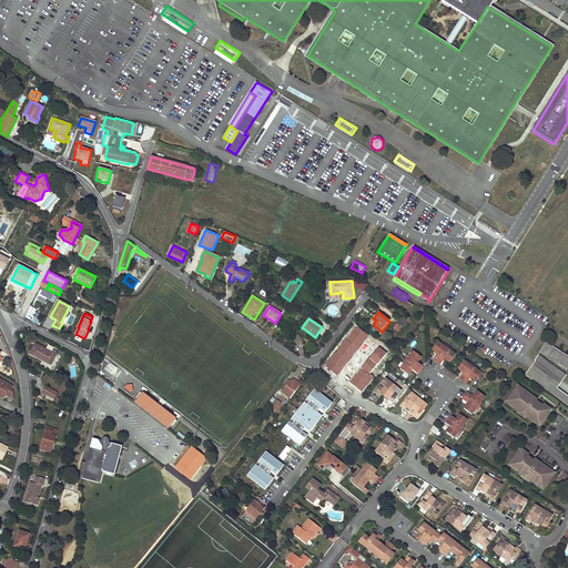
[(393,328),(399,334),(407,324),(401,318),(393,328)]
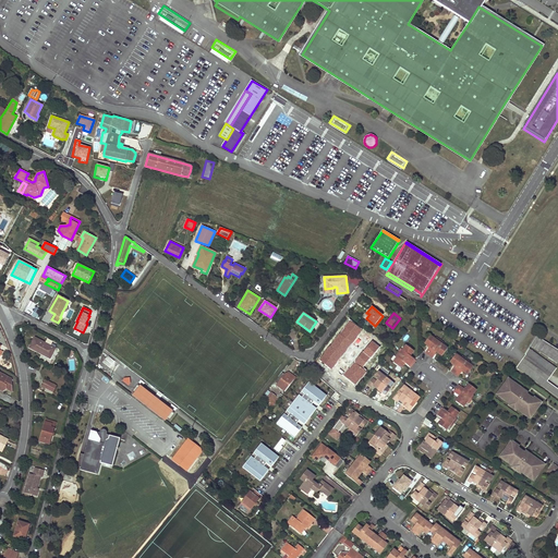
[(350,334),(332,341),(339,355),(356,347),(350,334)]
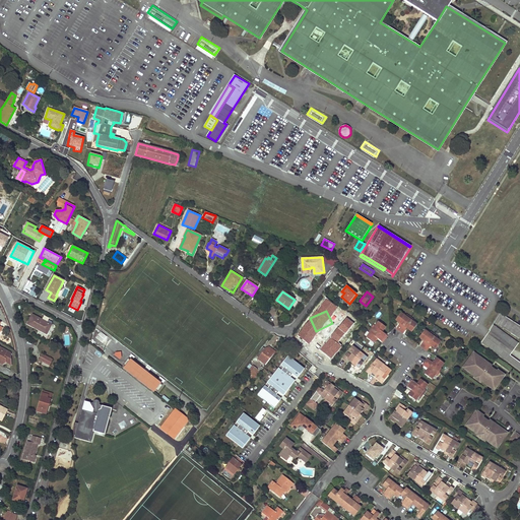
[(400,323),(396,329),(403,333),(407,328),(411,331),(416,325),(400,313),(395,320),(400,323)]
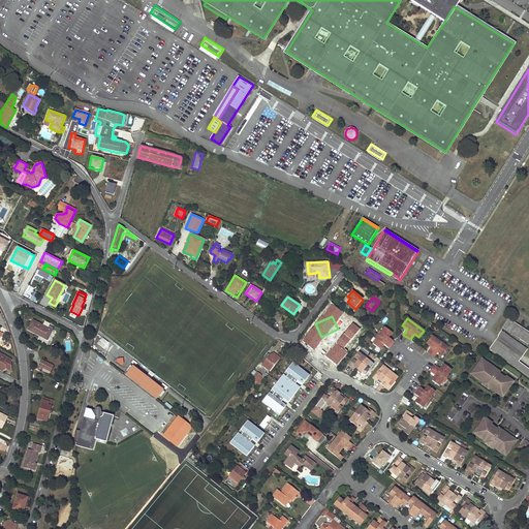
[(528,333),(508,320),(509,319),(508,319),(503,328),(528,344),(528,333)]
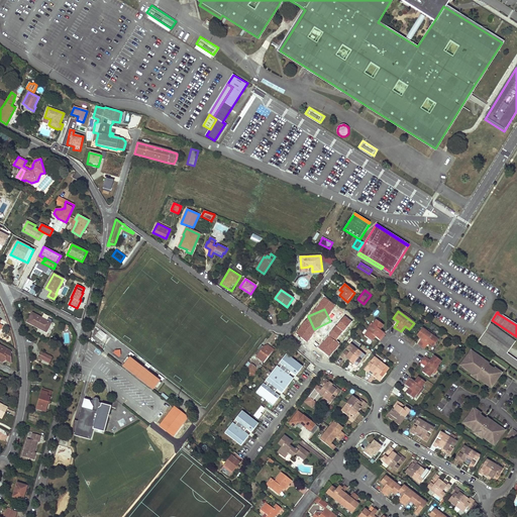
[(516,324),(498,312),(497,313),(516,325),(516,324)]
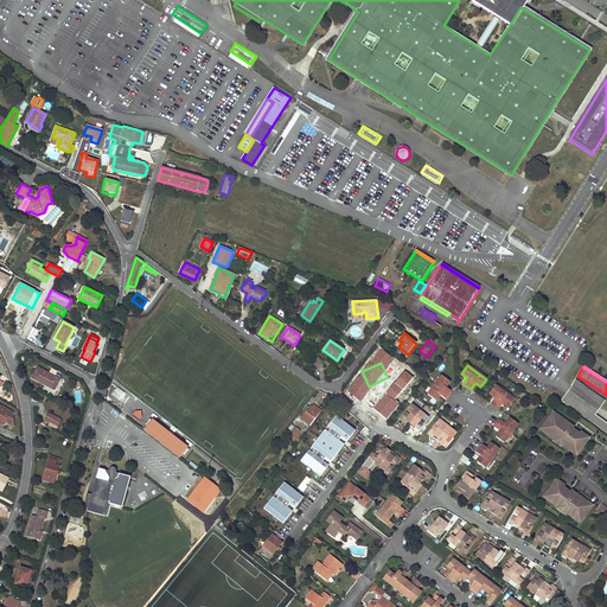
[(32,378),(55,390),(61,379),(38,368),(32,378)]
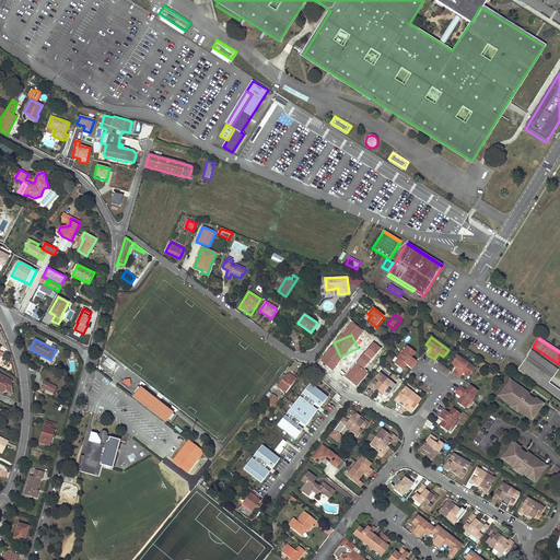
[(406,364),(411,369),(417,361),(411,357),(415,352),(408,347),(401,356),(395,363),(403,370),(406,364)]
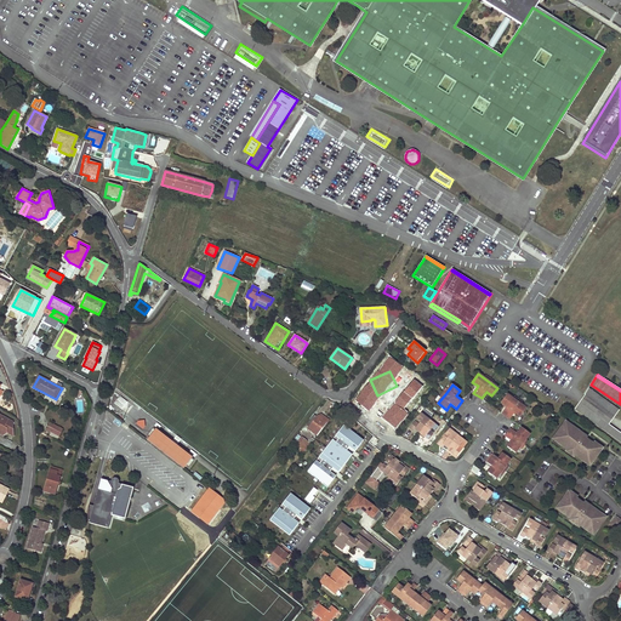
[(588,387),(585,394),(615,416),(620,410),(588,387)]
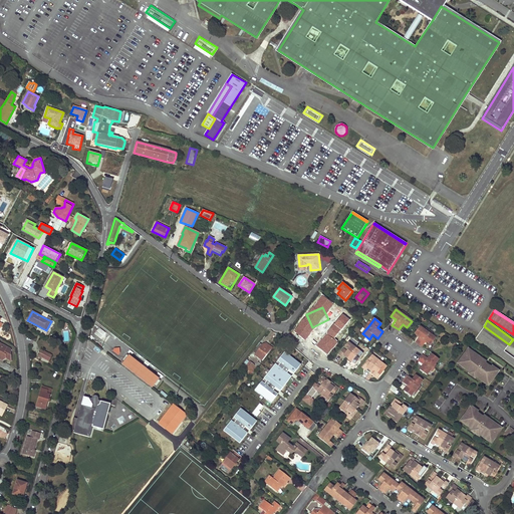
[(422,346),(426,341),(431,344),(436,338),(420,326),(415,333),(420,336),(416,342),(422,346)]
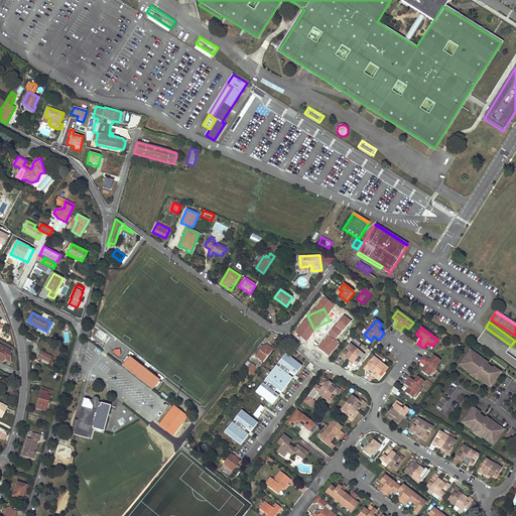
[(486,328),(481,335),(506,353),(511,346),(486,328)]
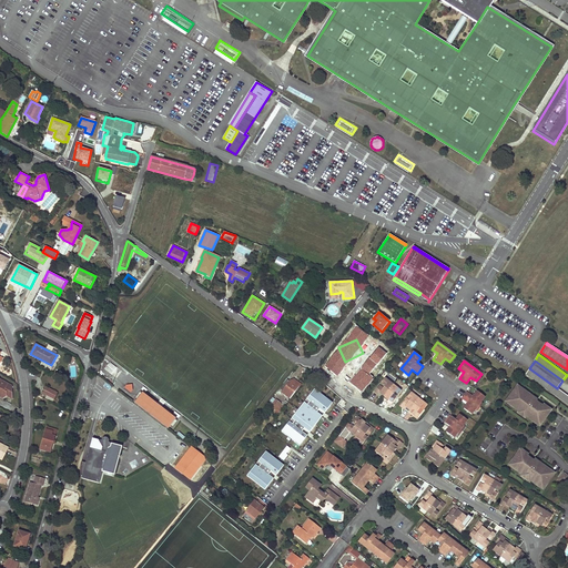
[(567,395),(557,388),(529,368),(526,374),(567,405),(567,395)]
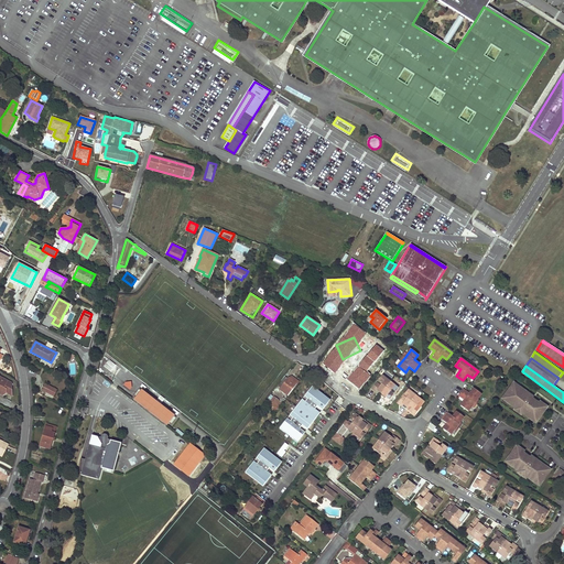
[(0,377),(0,393),(3,396),(8,393),(12,396),(12,383),(7,380),(3,381),(2,380),(0,377)]
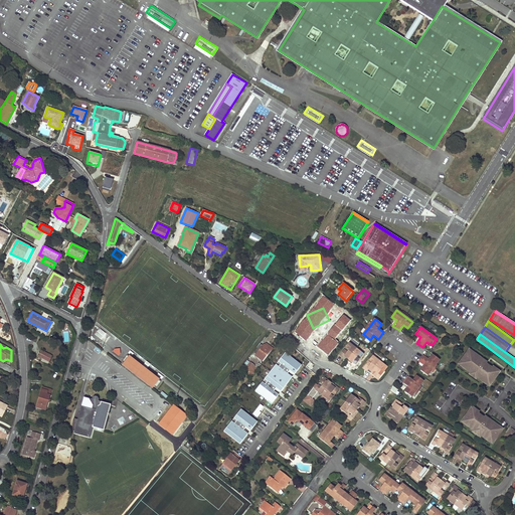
[(255,355),(264,361),(271,351),(264,345),(255,355)]
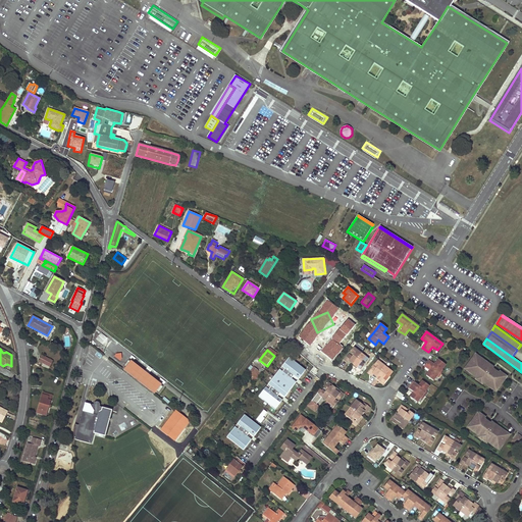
[(350,358),(347,356),(343,361),(347,364),(348,362),(352,366),(360,355),(352,350),(349,354),(352,356),(350,358)]
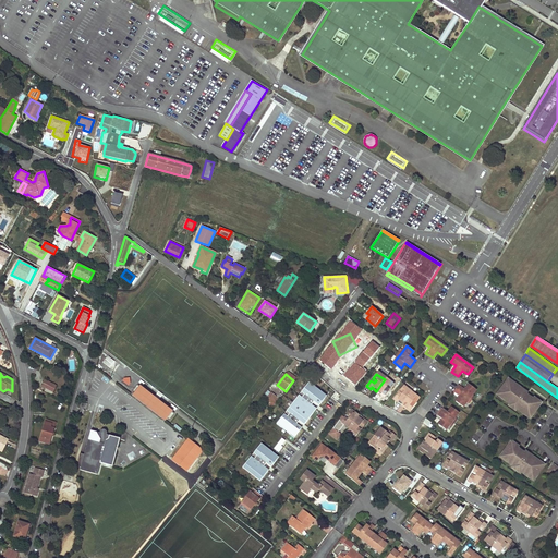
[(383,399),(387,393),(385,391),(387,388),(389,390),(392,386),(385,379),(376,391),(380,395),(379,396),(383,399)]
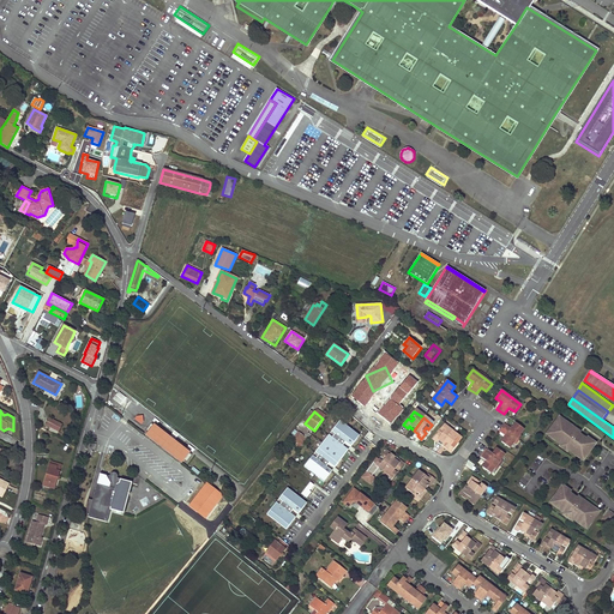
[(585,458),(595,443),(587,437),(587,438),(579,446),(573,441),(581,433),(581,432),(571,426),(567,427),(565,425),(566,422),(559,417),(548,432),(555,437),(554,440),(561,445),(563,444),(569,449),(567,450),(575,455),(577,452),(585,458)]
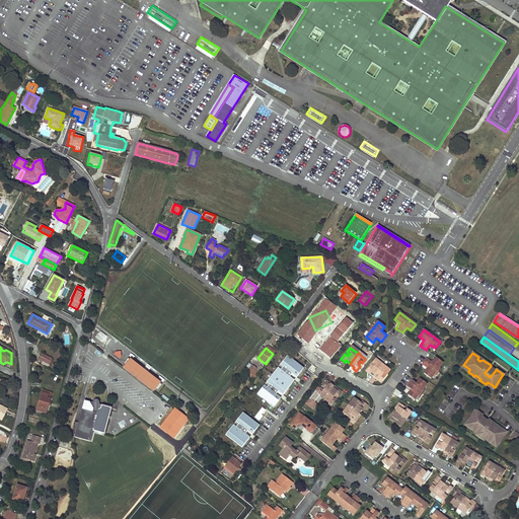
[(53,359),(43,354),(40,359),(50,365),(53,359)]
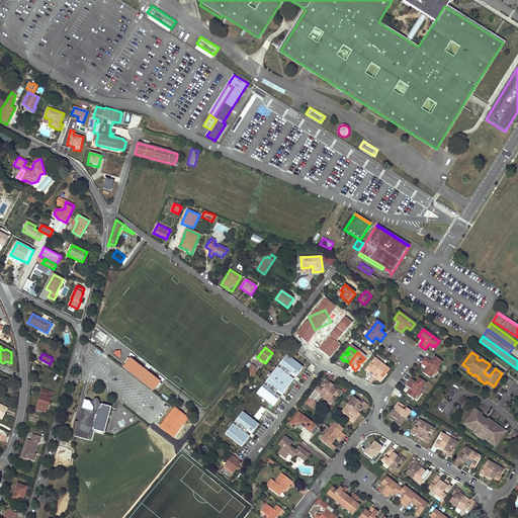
[(285,355),(257,396),(273,407),(280,398),(274,394),(276,391),(283,396),(294,378),(295,378),(304,367),(285,355)]
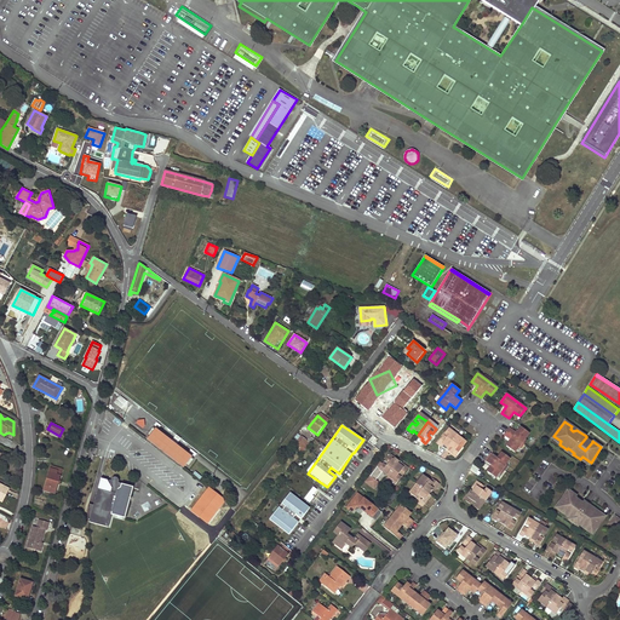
[(515,452),(529,432),(521,426),(517,432),(510,428),(504,436),(511,440),(506,446),(515,452)]
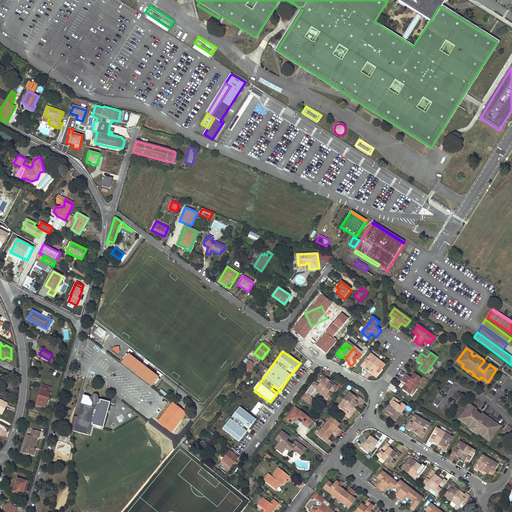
[(121,363),(151,387),(159,377),(128,353),(121,363)]
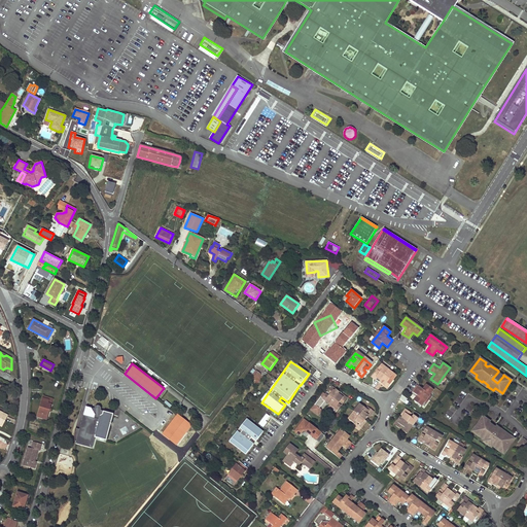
[(379,382),(389,370),(381,364),(378,369),(381,371),(379,373),(376,371),(373,375),(377,378),(376,380),(379,382)]
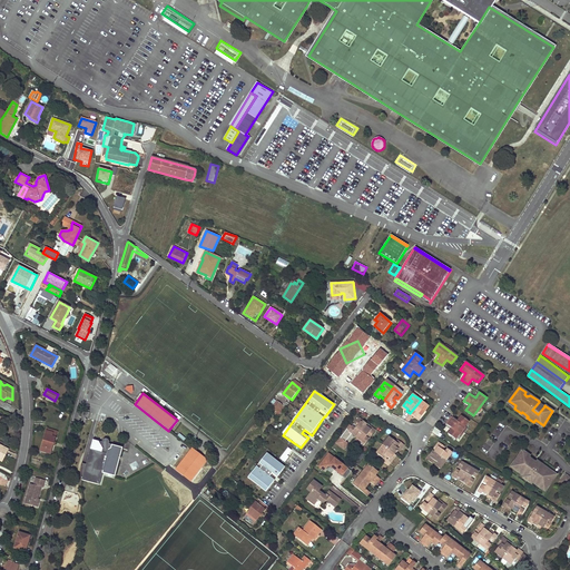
[(277,412),(282,405),(273,399),(268,405),(277,412)]
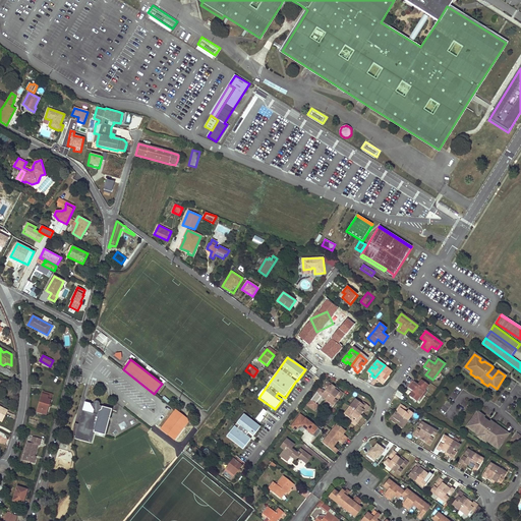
[(392,371),(385,365),(374,378),(379,381),(380,379),(384,382),(387,379),(384,377),(386,373),(389,375),(392,371)]
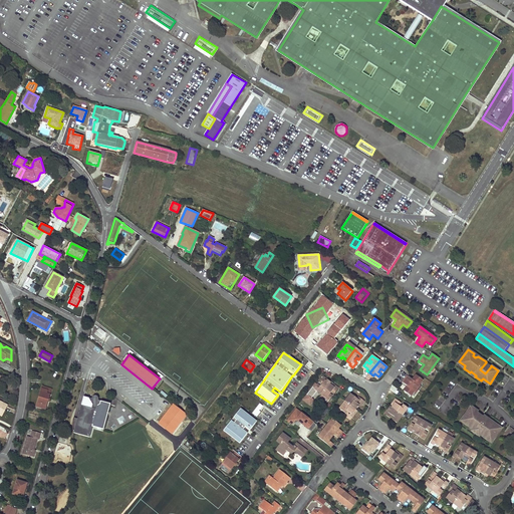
[(485,373),(491,366),(486,362),(480,369),(485,373)]
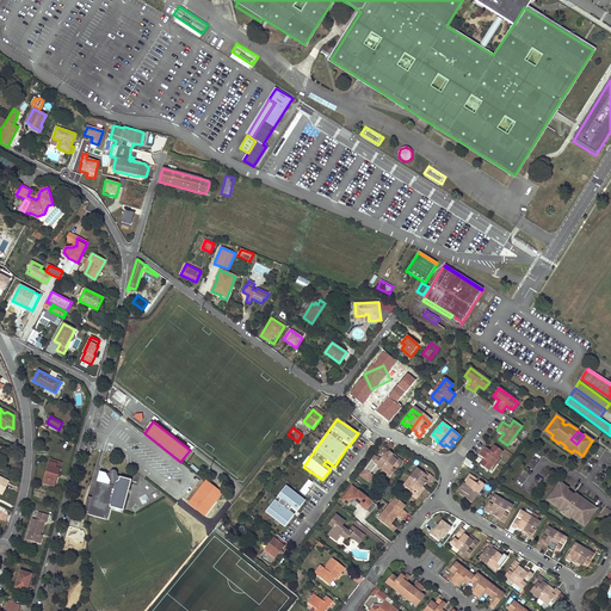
[(297,442),(295,444),(298,446),(306,438),(302,434),(297,442)]
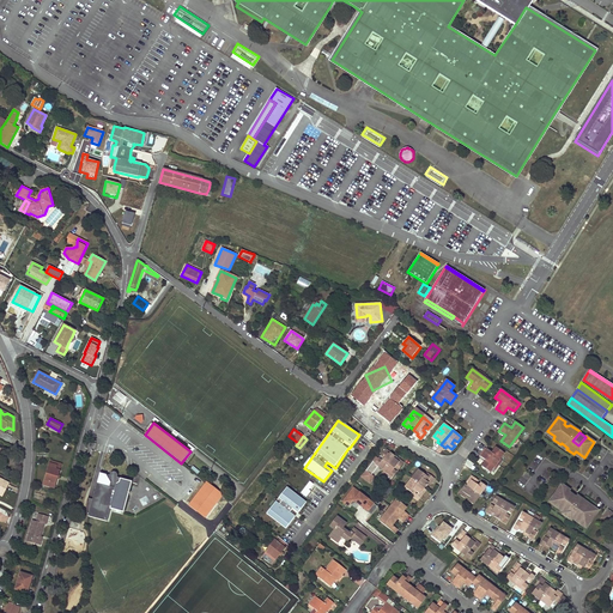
[(481,466),(490,472),(504,453),(496,447),(492,453),(485,448),(479,456),(486,461),(481,466)]
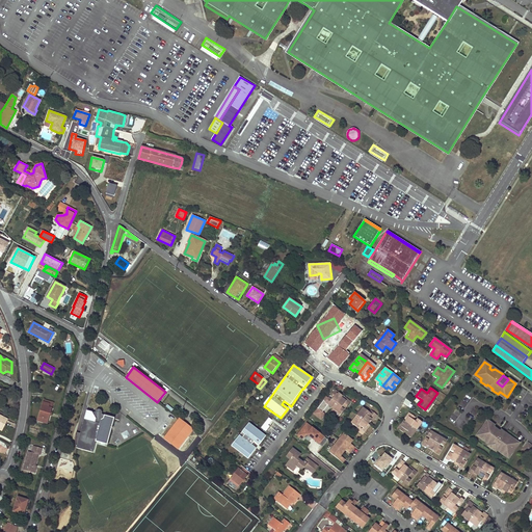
[(339,393),(338,395),(334,392),(330,395),(334,397),(331,400),(328,398),(325,402),(333,408),(343,396),(339,393)]
